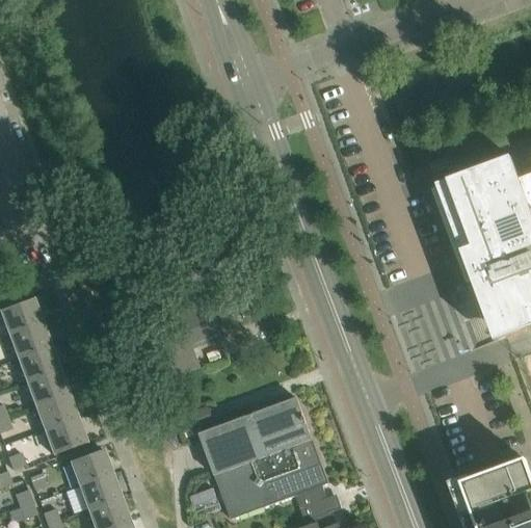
[(433,191),(467,281),(457,286),(479,345),(506,336),(530,325),(530,208),(512,158),(437,186),(433,191)]
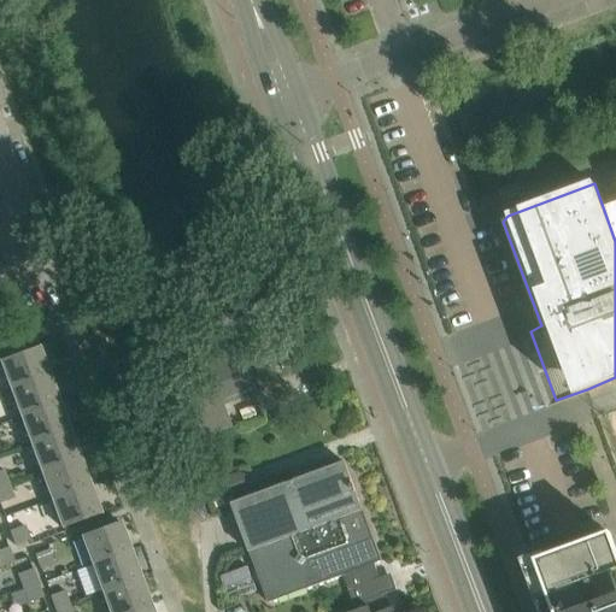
[(0,363),(9,386),(47,371),(36,342),(0,357),(0,363)]
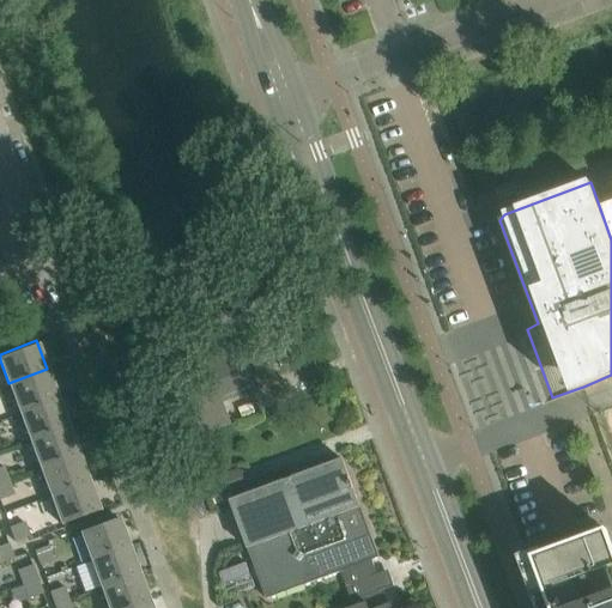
[(237,341),(182,362),(186,372),(164,381),(185,437),(208,429),(199,402),(252,383),(252,385),(255,384),(253,378),(252,380),(237,341)]
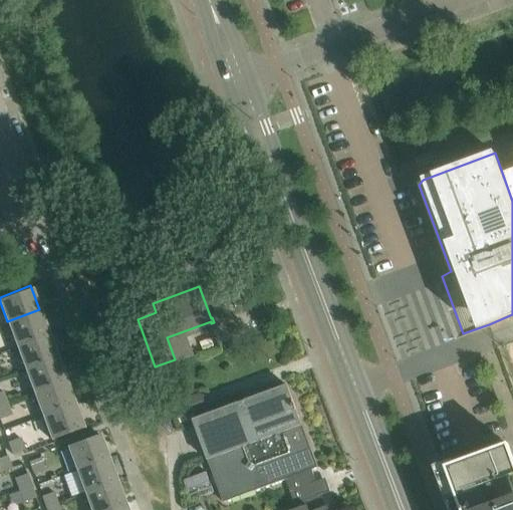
[(48,332),(39,309),(7,321),(16,344),(48,332)]
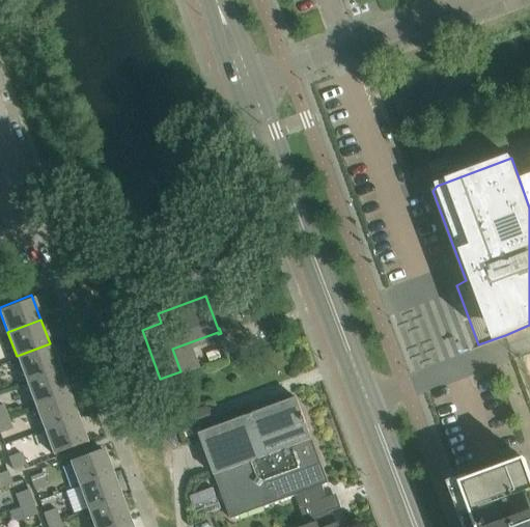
[(17,356),(25,380),(58,367),(50,343),(17,356)]
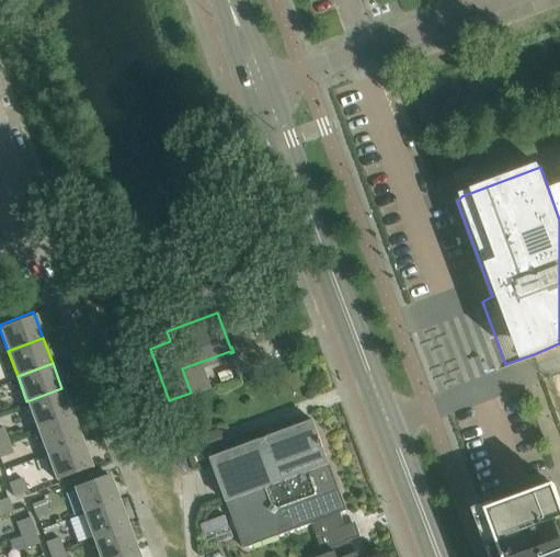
[(71,413),(61,388),(26,401),(36,427),(71,413)]
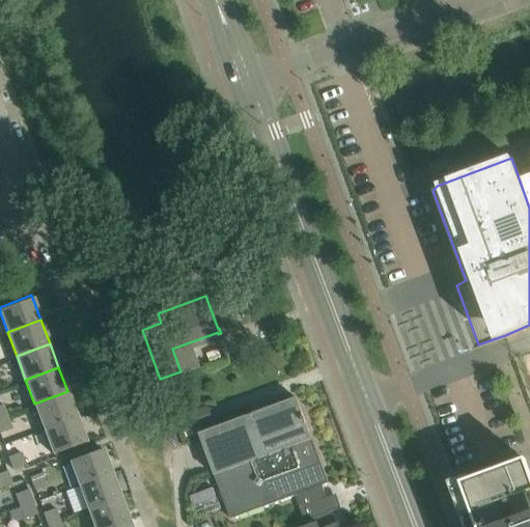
[(76,415),(67,391),(34,404),(43,427),(76,415)]
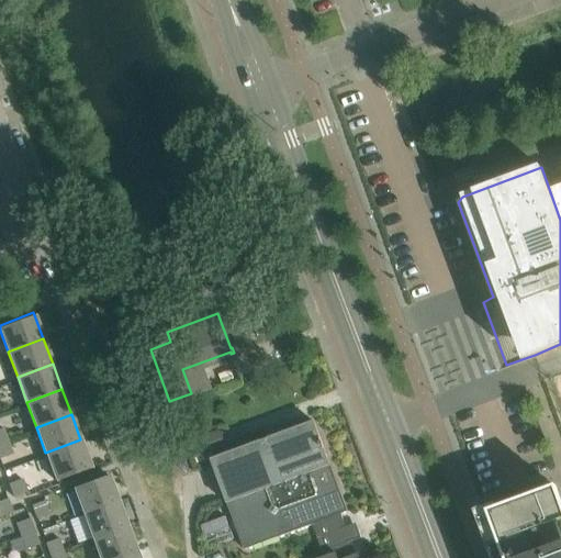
[(314,417),(215,455),(211,456),(245,546),(313,521),(325,554),(313,557),(363,557),(360,549),(345,556),(339,543),(356,536),(350,522),(334,528),(329,514),(347,508),(314,417)]
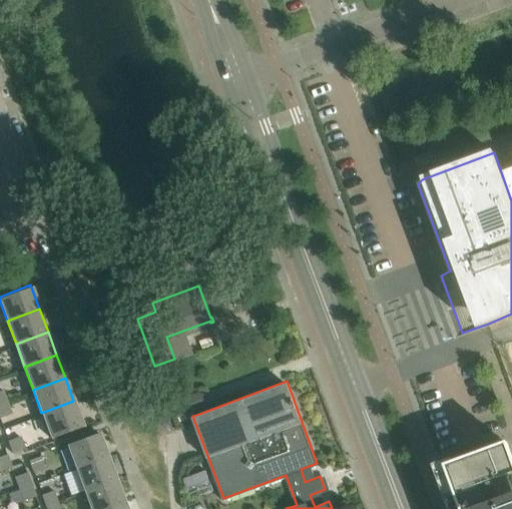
[(0,415),(11,411),(6,400),(0,402),(0,415)]
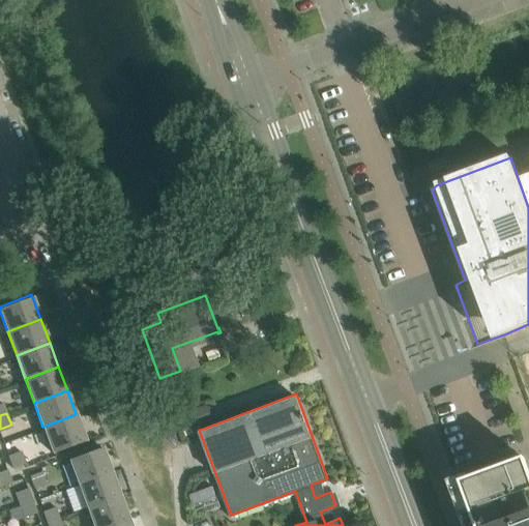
[(85,438),(76,414),(42,427),(52,450),(85,438)]
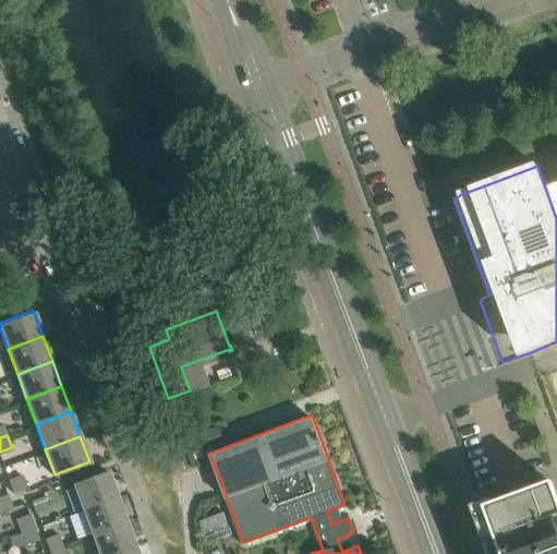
[(72,482),(82,508),(117,495),(107,469),(72,482)]
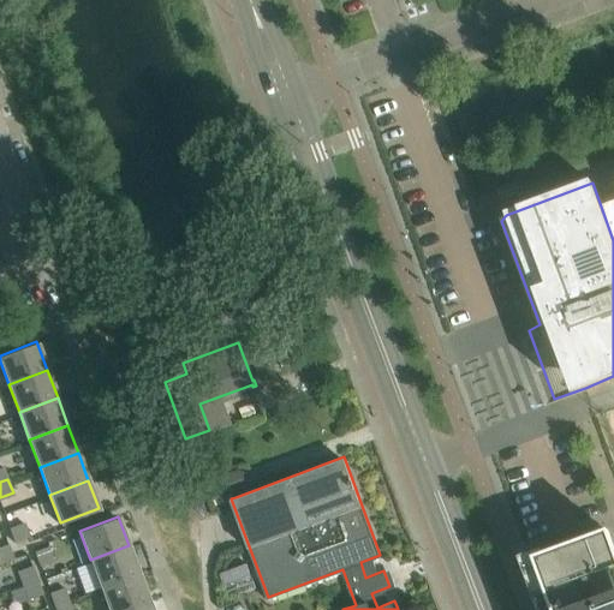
[(23,520),(9,526),(15,540),(28,534),(23,520)]
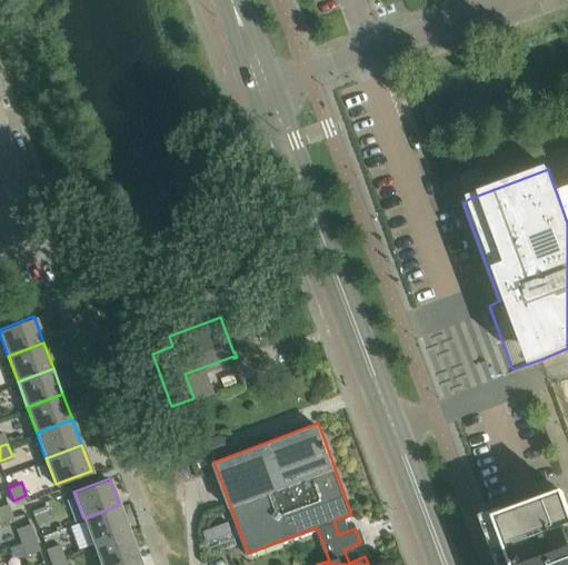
[(567,564),(567,505),(562,491),(494,515),(511,564),(567,564)]
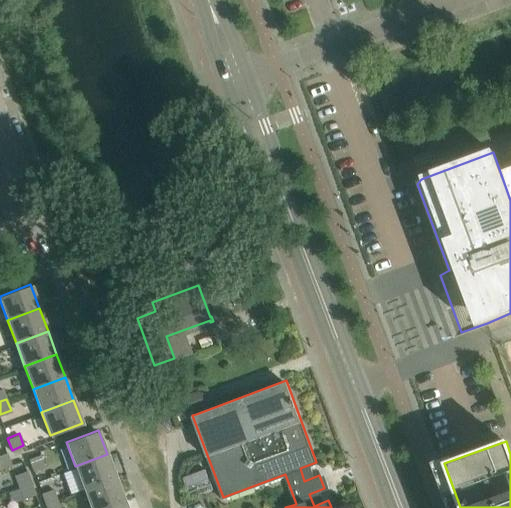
[(6,451),(0,454),(0,467),(11,463),(6,451)]
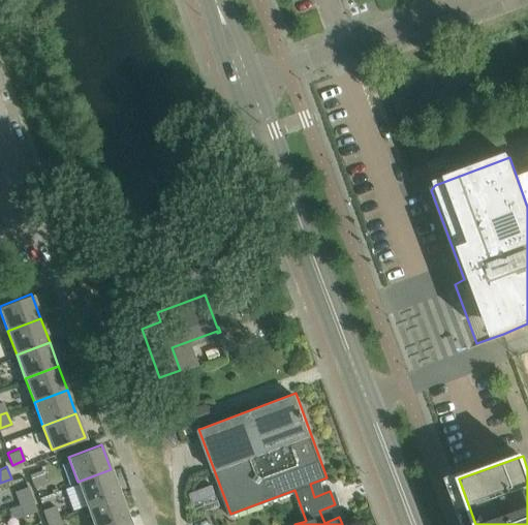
[(41,468),(29,472),(33,485),(45,481),(41,468)]
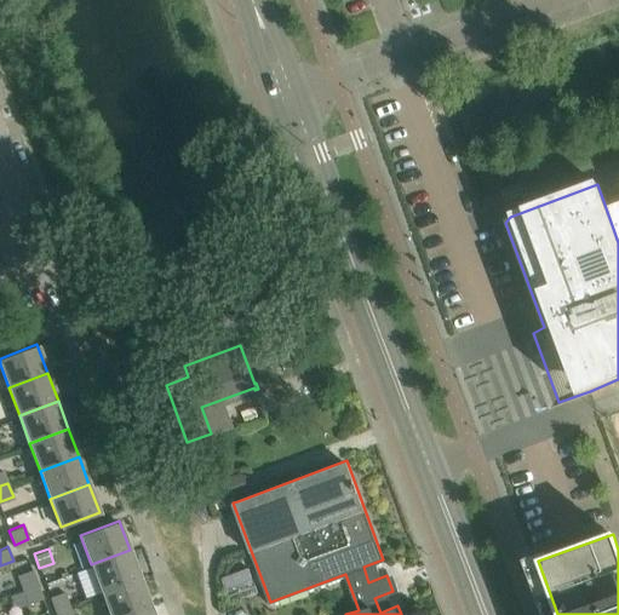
[(91,564),(101,591),(139,576),(130,550),(91,564)]
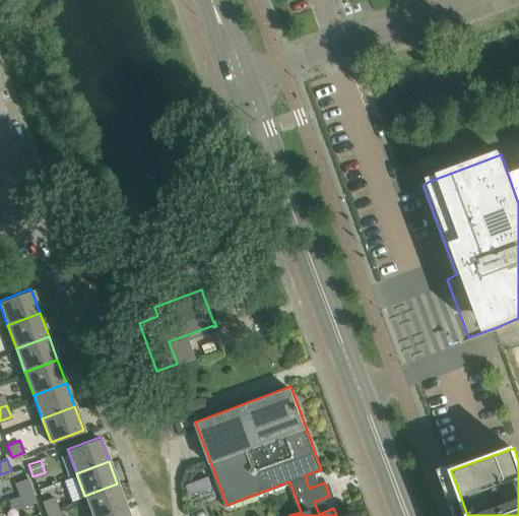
[(14,481),(18,493),(30,489),(26,476),(14,481)]
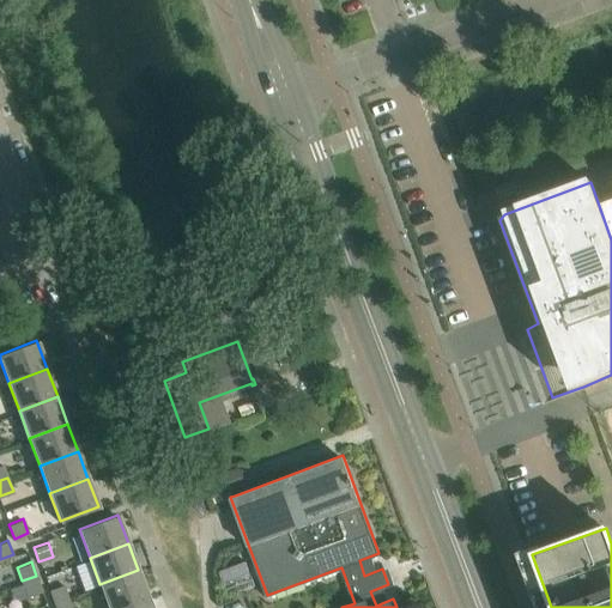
[(100,584),(108,607),(120,607),(149,599),(138,570),(100,584)]
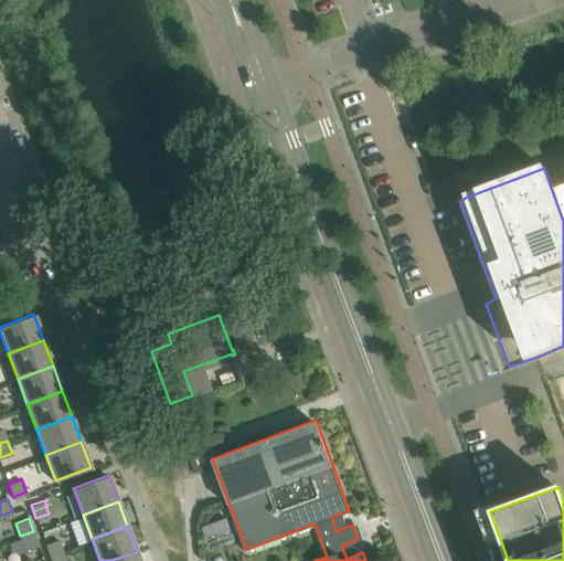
[(39,544),(33,531),(20,536),(25,549),(39,544)]
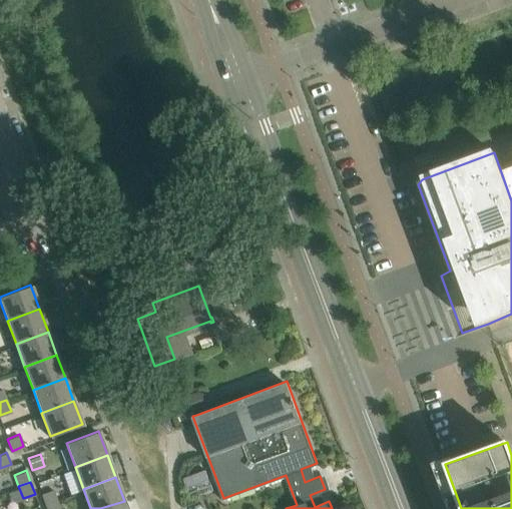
[(57,500),(53,488),(41,493),(45,504),(57,500)]
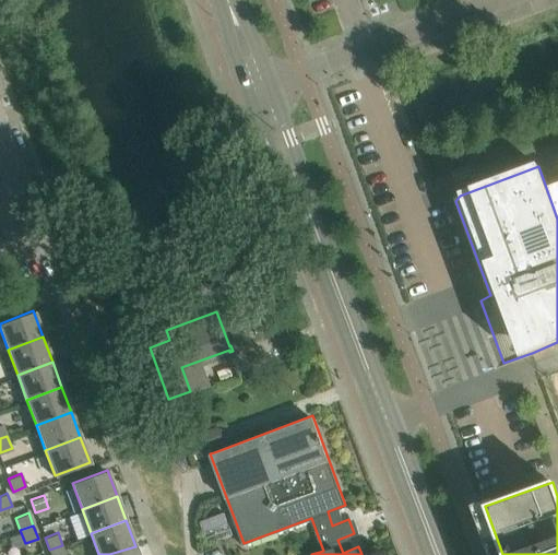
[(49,550),(50,554),(66,554),(62,545),(49,550)]
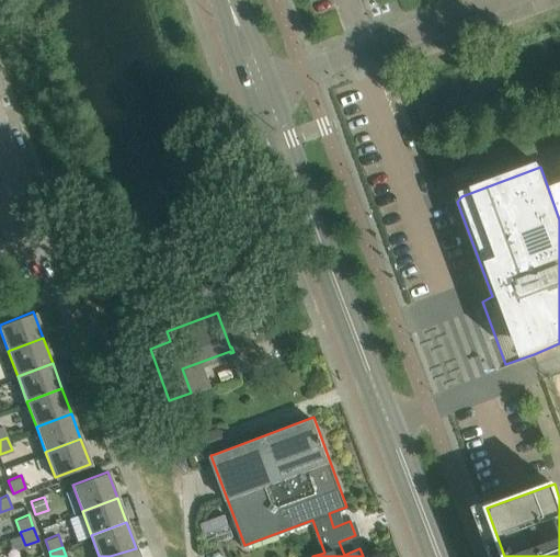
All buildings are outlined.
